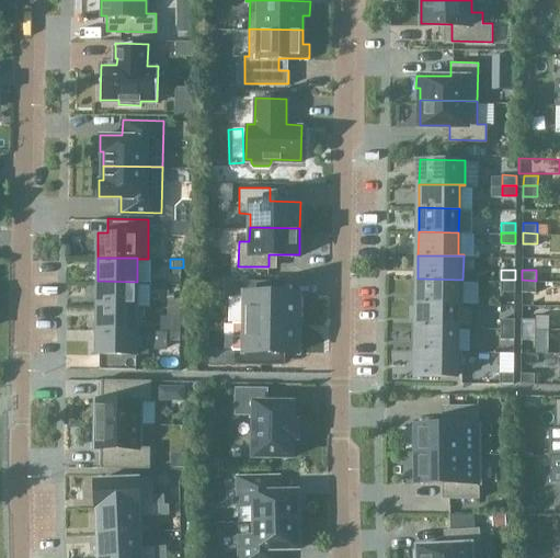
[(463,280),(418,279),(418,303),(463,303),(463,280)]
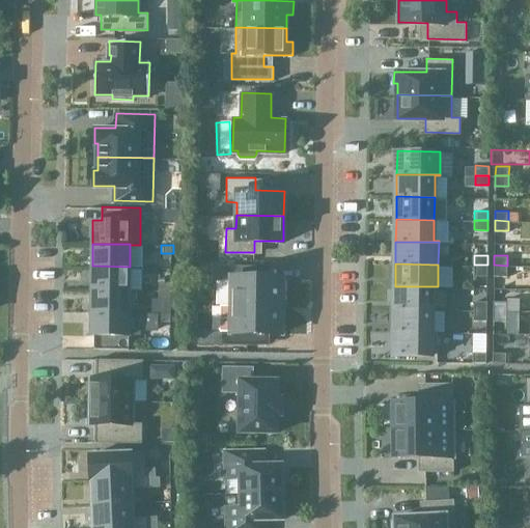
[(249,265),(223,265),(223,278),(231,278),(231,304),(282,305),(283,278),(249,277),(249,265)]
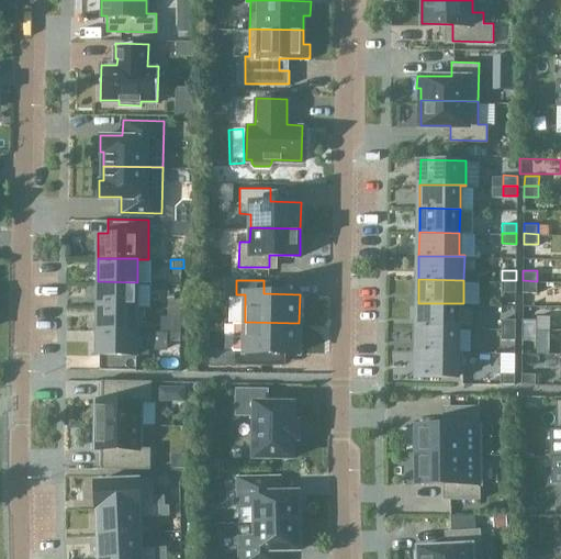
[(516,280),(502,280),(501,291),(515,291),(516,280)]
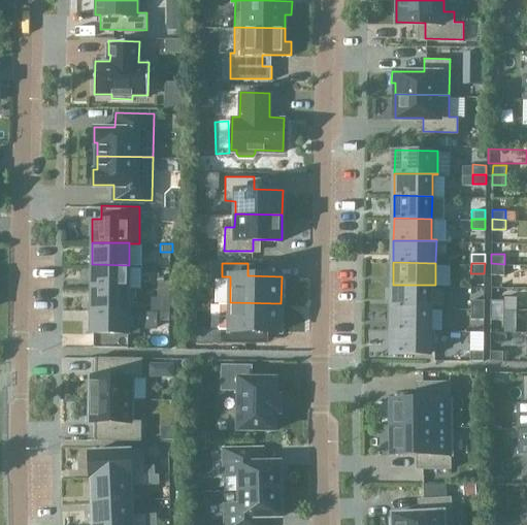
[(504,264),(491,263),(491,273),(504,273),(504,264)]
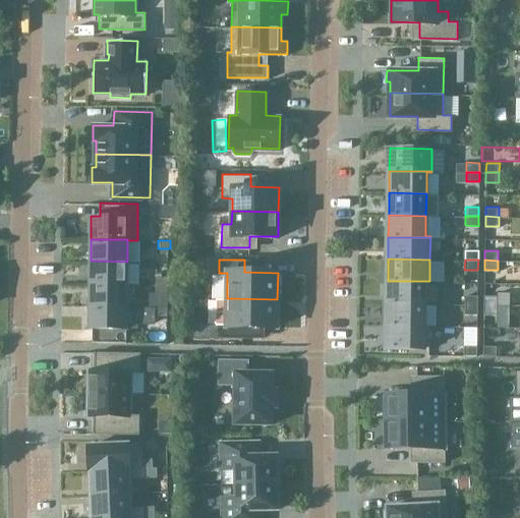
[(127,283),(127,262),(91,261),(90,283),(127,283)]
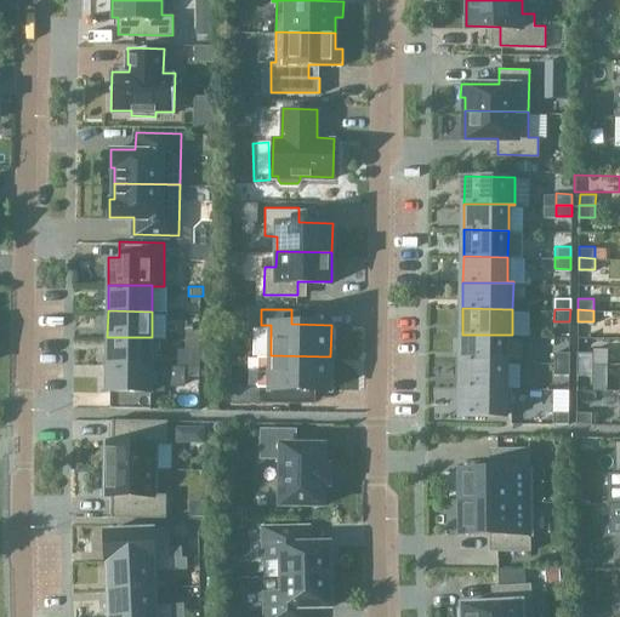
[(202,329),(187,329),(187,338),(202,338),(202,329)]
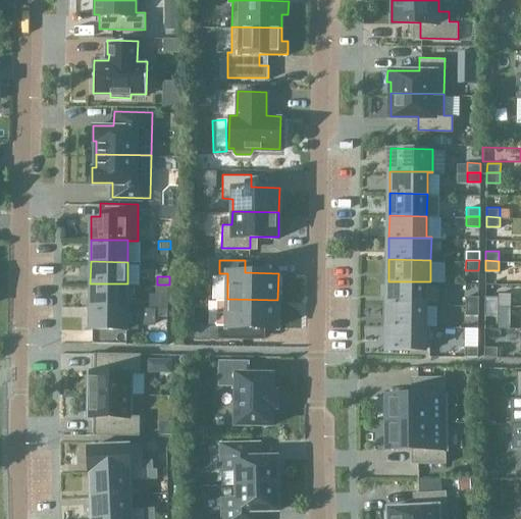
[(430,281),(388,281),(387,303),(425,304),(425,282),(430,282),(430,281)]
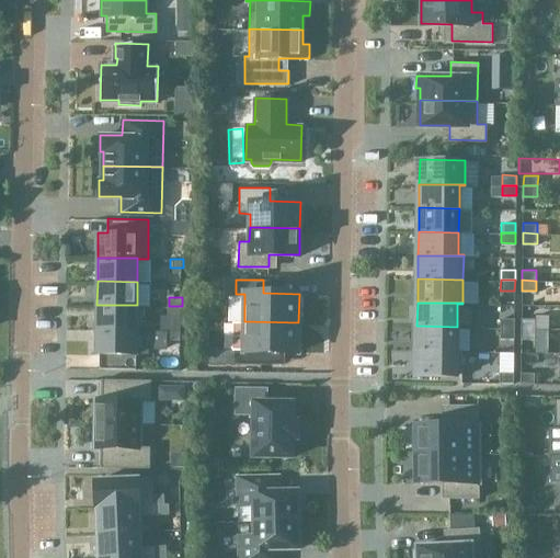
[(136,329),(137,305),(96,305),(96,328),(136,329)]
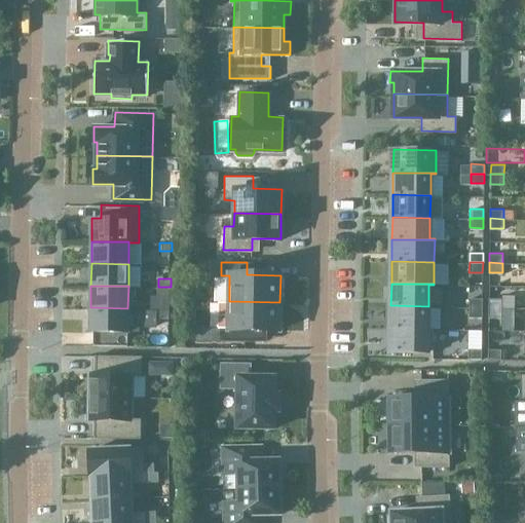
[(171,287),(158,287),(158,295),(171,295),(171,287)]
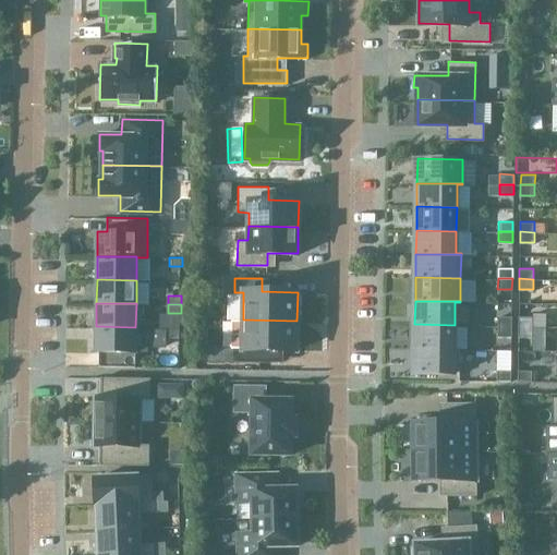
[(511,315),(497,315),(497,326),(511,326),(511,315)]
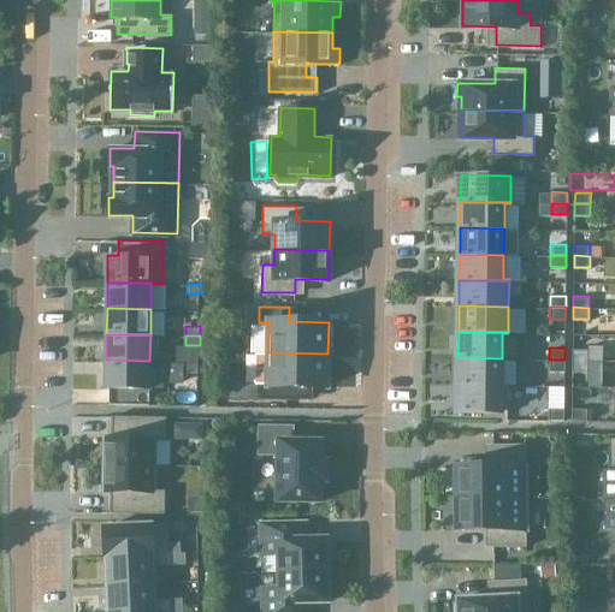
[(589,349),(573,348),(572,360),(587,360),(589,349)]
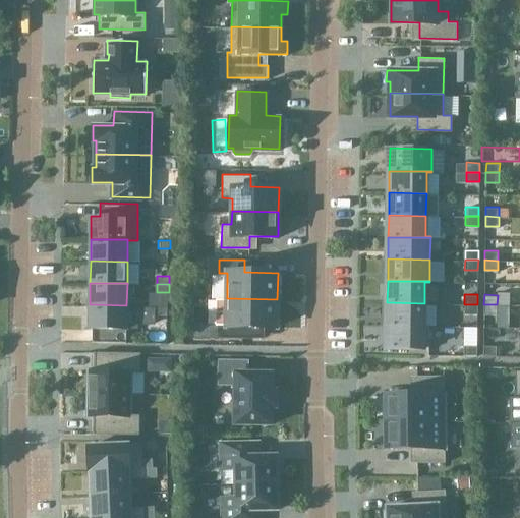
[(277,326),(277,299),(227,298),(217,298),(216,323),(218,323),(218,337),(243,337),(243,325),(277,326)]
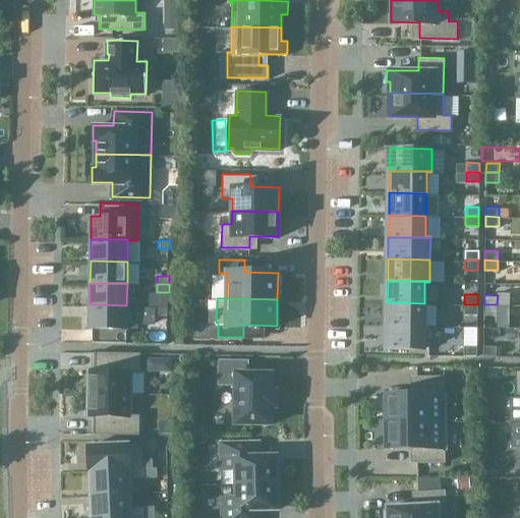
[(424,303),(387,302),(387,325),(429,326),(429,325),(424,325),(424,303)]
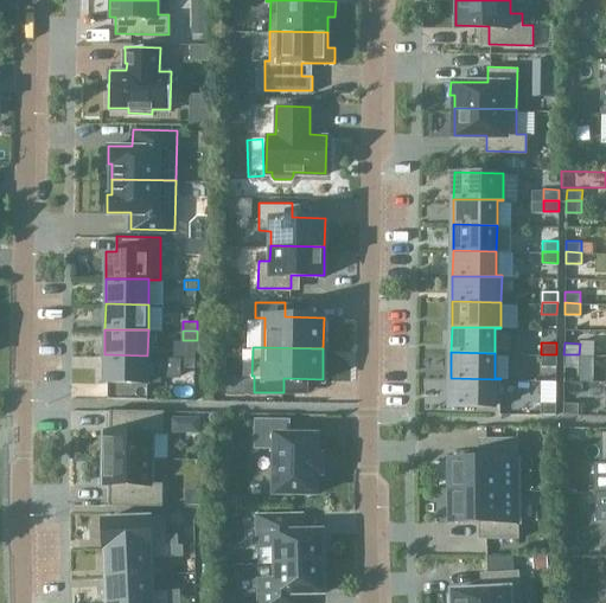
[(147,355),(104,354),(104,382),(115,382),(114,397),(147,398),(147,355)]
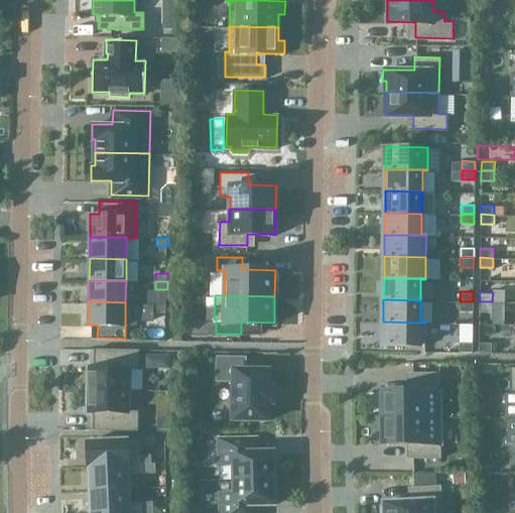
[(473,301),(460,301),(460,310),(473,310),(473,301)]
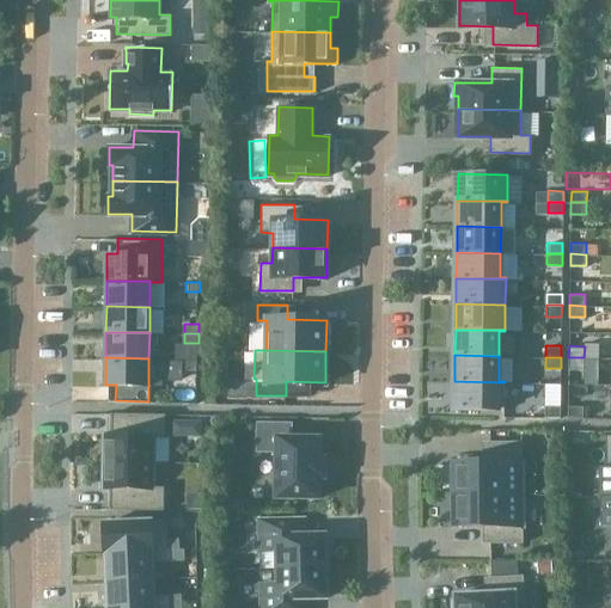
[(584,357),(568,357),(568,368),(584,368),(584,357)]
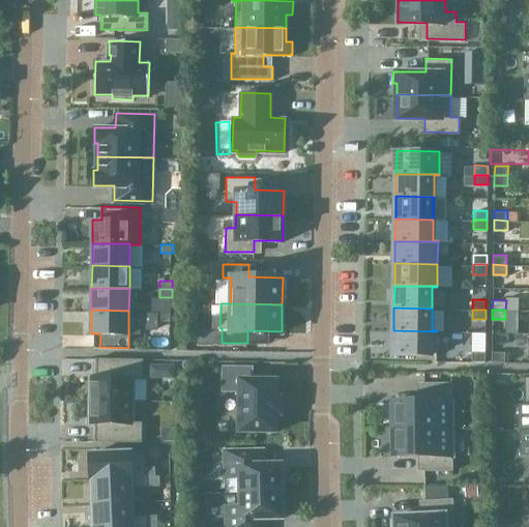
[(172,312),(159,311),(159,319),(172,320),(172,312)]
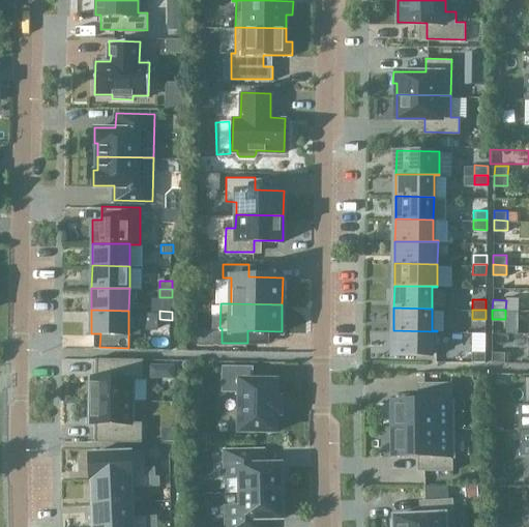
[(437,331),(393,330),(393,354),(436,354),(437,331)]
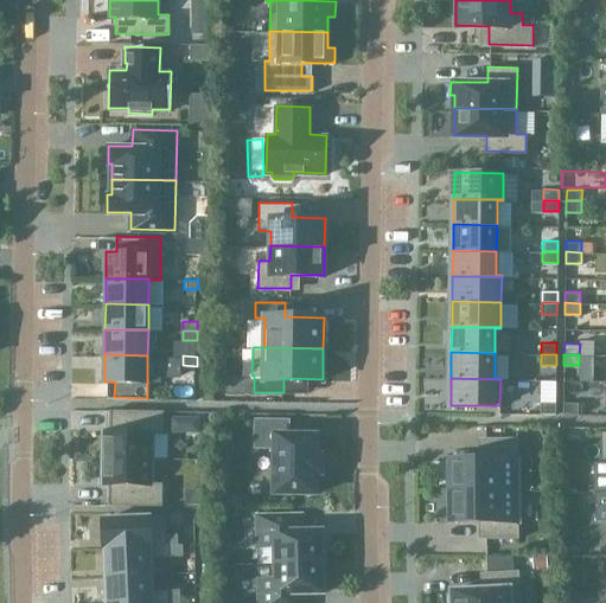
[(555,402),(540,401),(540,412),(555,412),(555,402)]
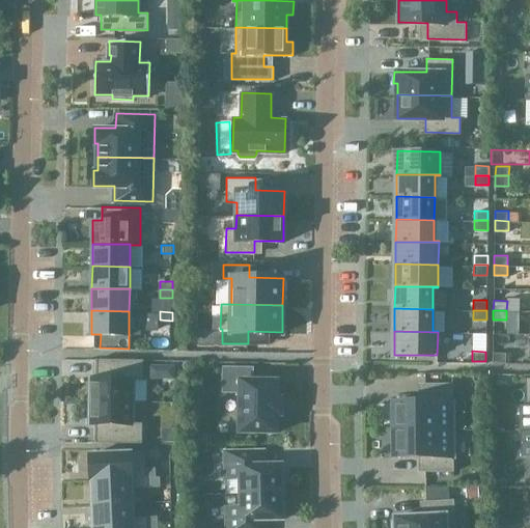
[(506,352),(493,352),(493,361),(506,362),(506,352)]
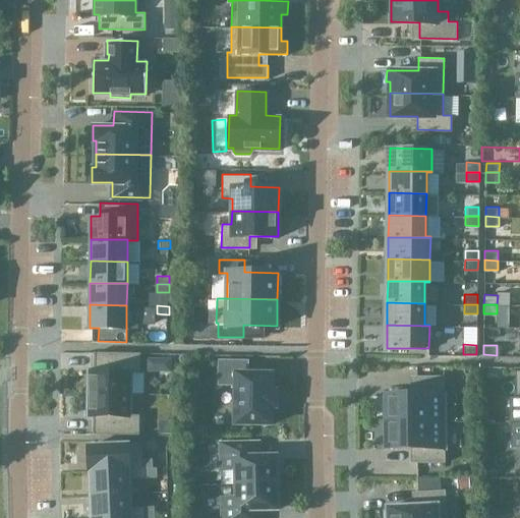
[(129,393),(130,371),(139,371),(140,352),(94,351),(94,368),(89,368),(89,392),(129,393)]
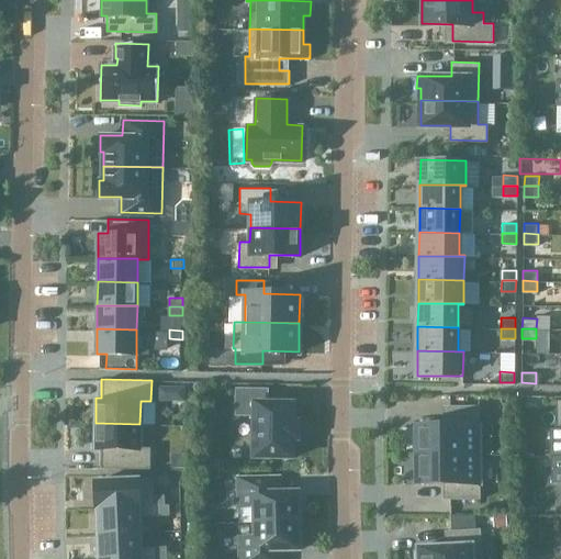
[(267,388),(236,388),(236,413),(254,413),(254,456),(293,457),(293,438),(298,438),(298,421),(293,421),(293,402),(267,401),(267,388)]
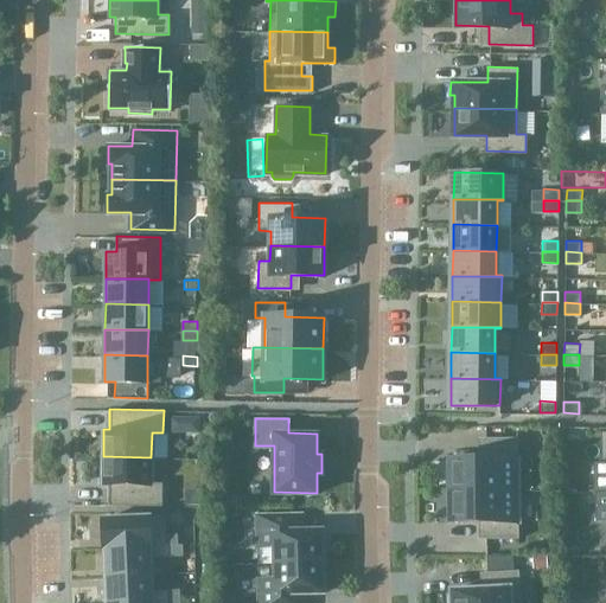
[(518,488),(517,436),(485,436),(485,457),(448,457),(450,489),(518,488)]
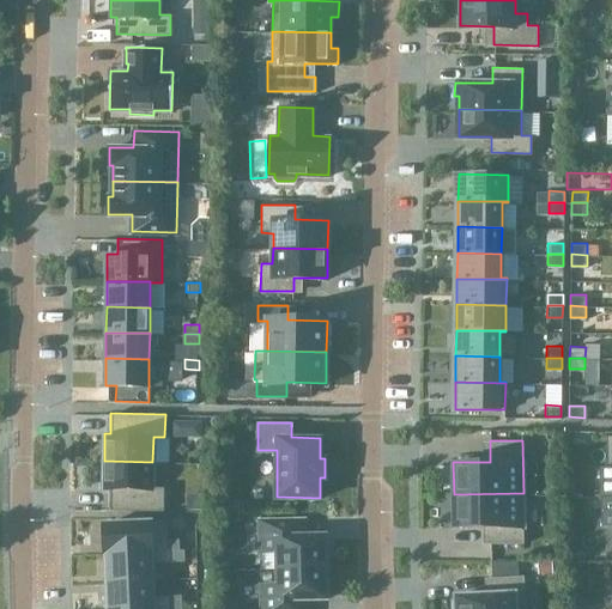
[(152,486),(152,462),(104,461),(104,488),(109,488),(109,509),(163,510),(164,487),(152,486)]
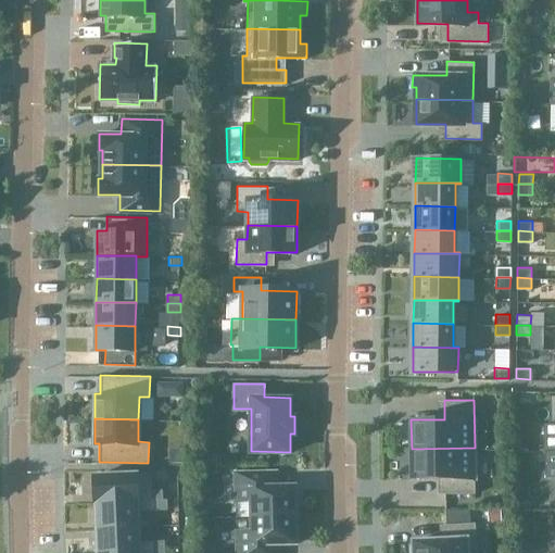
[(475,492),(475,448),(412,449),(412,477),(445,477),(445,492),(475,492)]
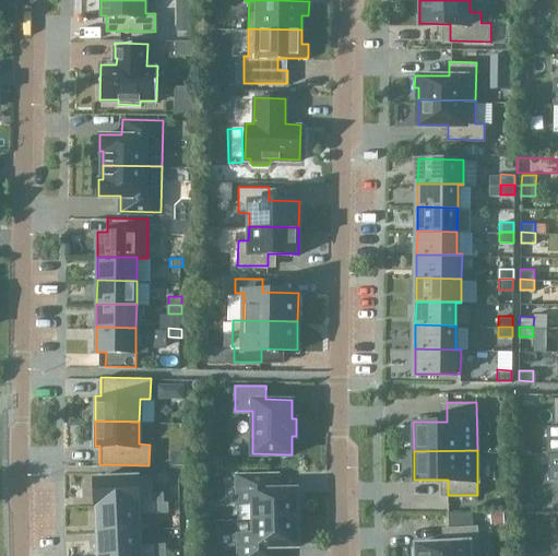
[(277,473),(237,474),(238,504),(251,503),(253,505),(253,518),(297,517),(296,506),(300,506),(300,492),(296,493),(296,488),(277,488),(277,473)]
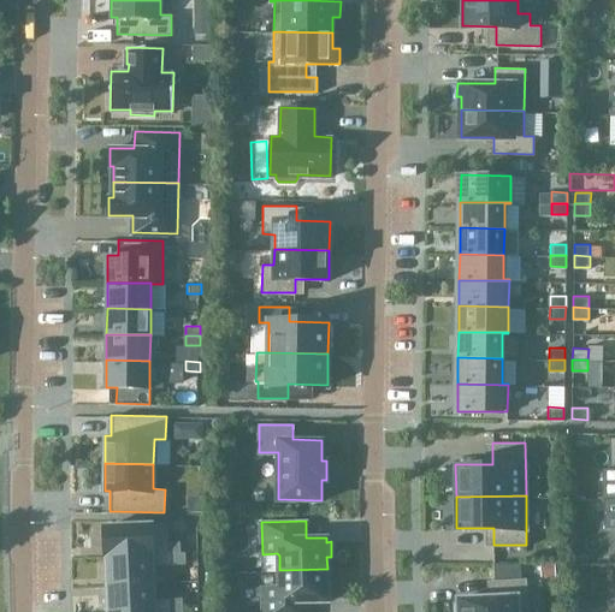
[(152,523),(105,524),(106,554),(181,551),(181,540),(152,541),(152,523)]
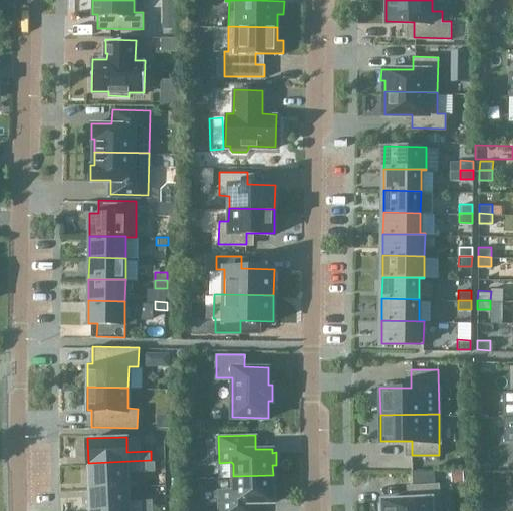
[(155,460),(151,460),(88,463),(89,487),(129,486),(127,471),(155,470),(155,460)]
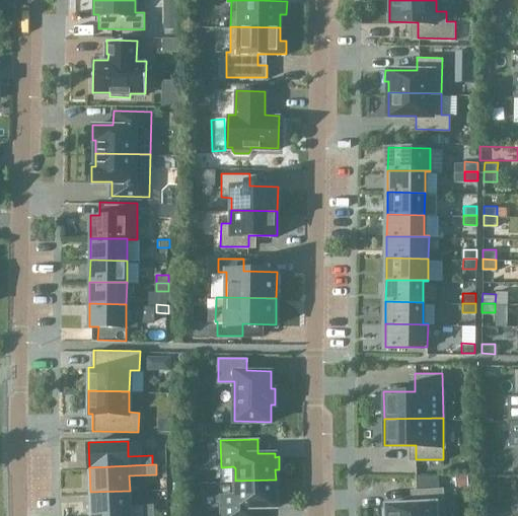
[(276,480),(235,481),(235,488),(230,494),(221,494),(221,515),(259,515),(259,506),(276,506),(276,502),(280,502),(280,489),(276,489),(276,480)]
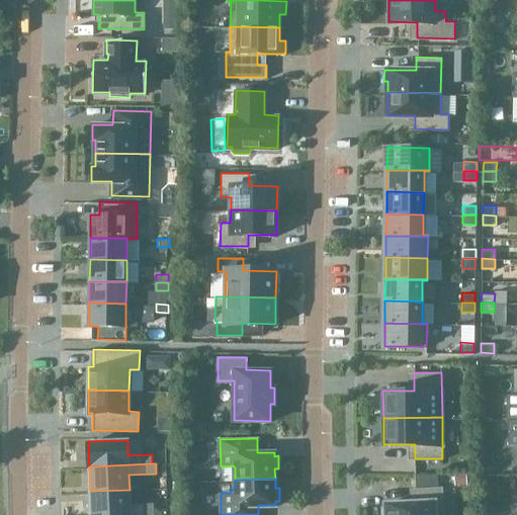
[(443,514),(442,486),(415,488),(416,502),(384,503),(384,506),(381,506),(381,514),(443,514)]
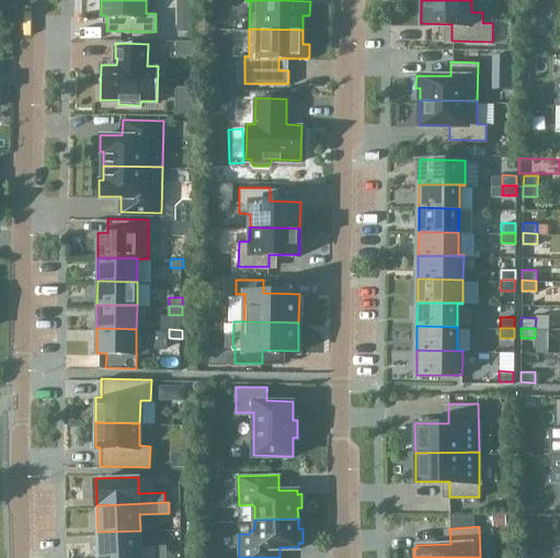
[(140,531),(98,532),(99,557),(167,554),(166,544),(140,545),(140,531)]
